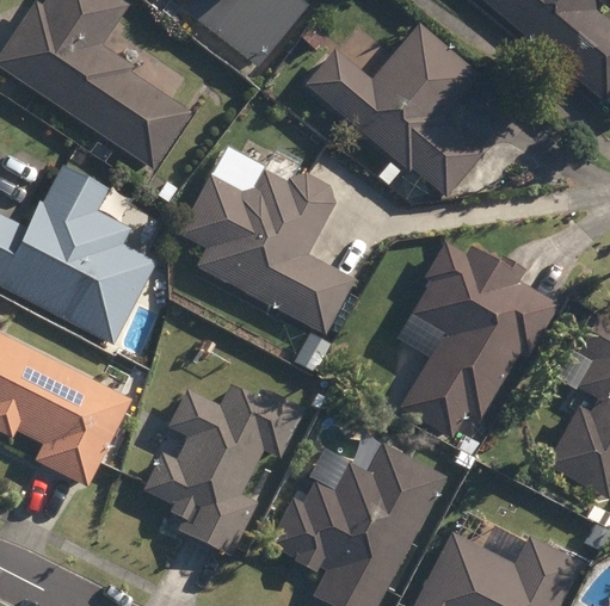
[(0,67),(152,168),(190,110),(131,72),(135,66),(103,44),(129,4),(123,0),(47,0),(43,6),(35,0),(0,53),(0,67)]
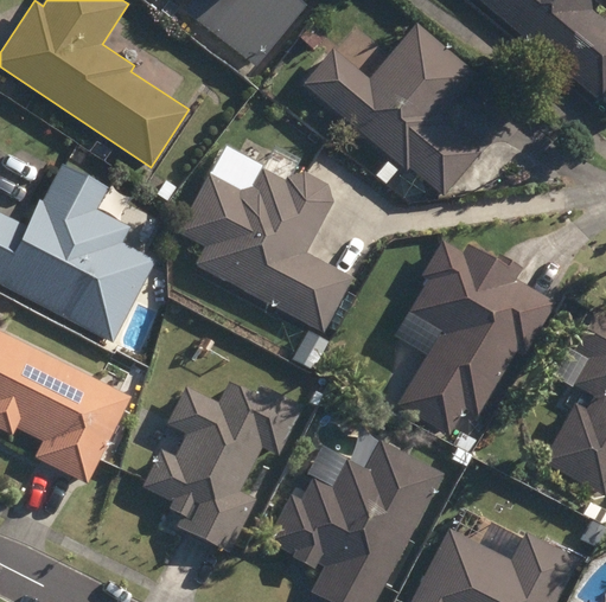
[(183,11),(260,68),(306,6),(298,0),(191,0),(183,11)]
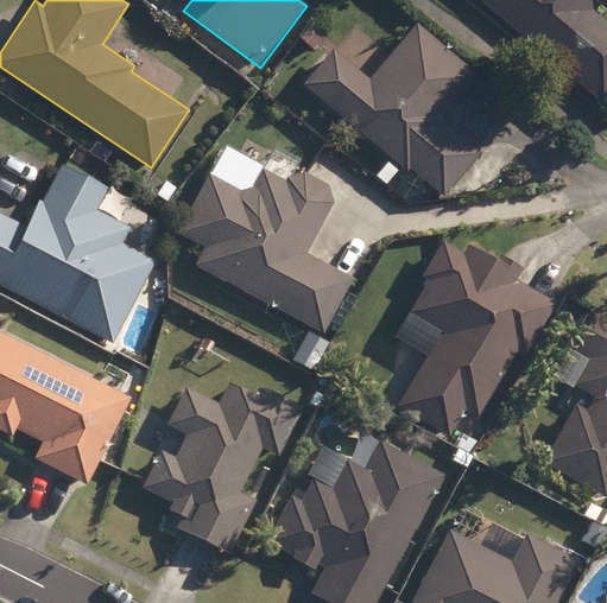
[(482,0),(605,102),(606,97),(606,19),(595,10),(601,2),(606,7),(606,0),(482,0)]
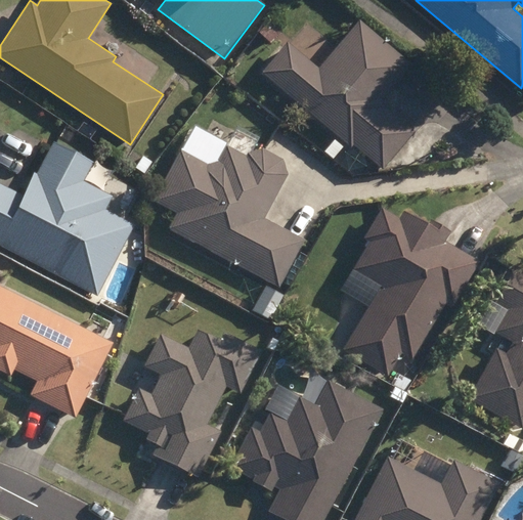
[(353,142),(383,168),(416,131),(386,105),(389,101),(385,97),(412,65),(360,20),(319,69),(287,42),(262,71),(350,145),(353,142)]
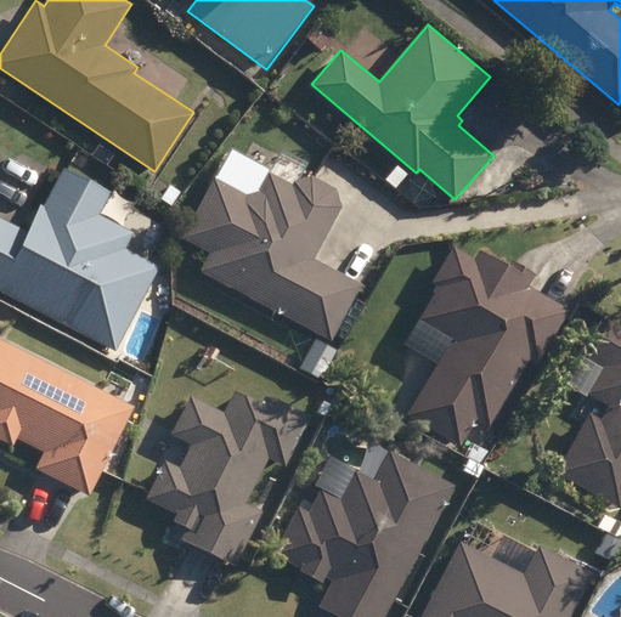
[(0,292),(114,352),(159,266),(125,248),(134,232),(100,214),(112,192),(63,167),(29,233),(0,218),(0,292)]
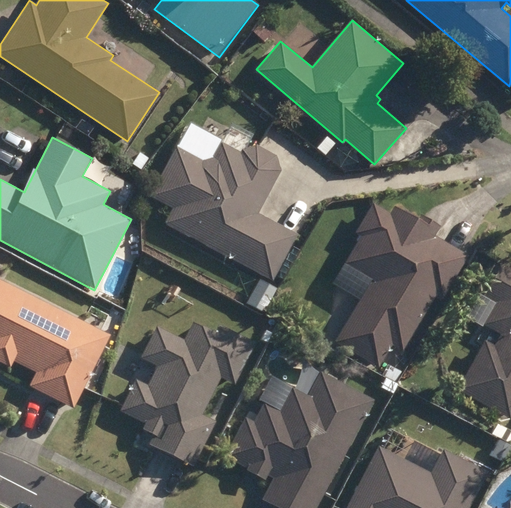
[(166,221),(270,277),(292,233),(279,226),(254,213),(279,165),(276,156),(256,144),(242,149),(240,152),(223,142),(215,157),(202,161),(177,147),(151,195),(174,207),(166,221)]
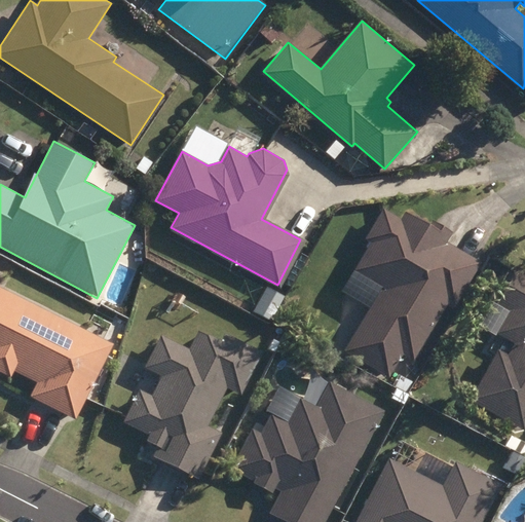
[(136,166),(145,173),(152,161),(144,155),(136,166)]
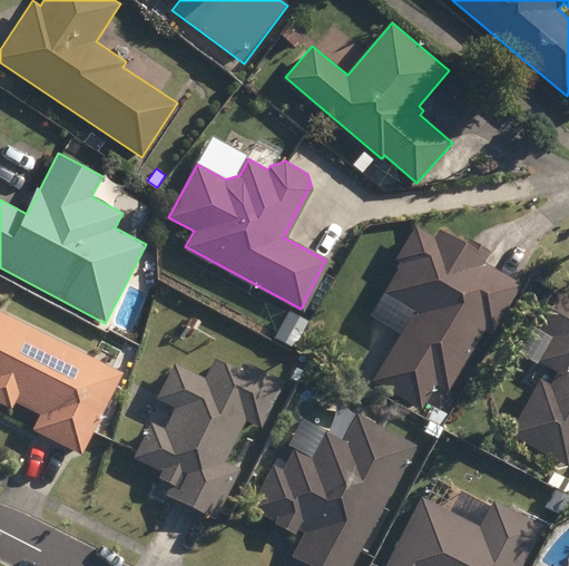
[(373,379),(421,409),(437,383),(449,390),(487,327),(494,331),(522,284),(500,271),(486,262),(492,251),(471,237),(467,245),(441,230),(435,237),(415,225),(395,259),(401,262),(383,291),(415,310),(373,379)]
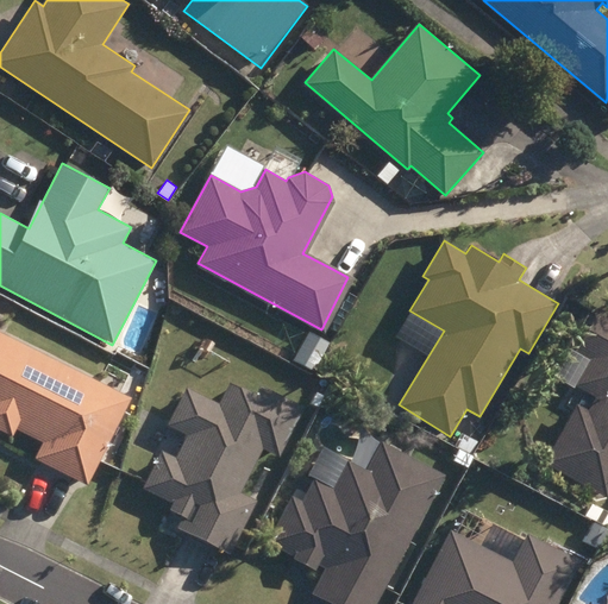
[(589,410),(577,403),(545,459),(607,492),(607,489),(607,313),(600,309),(576,351),(590,359),(577,382),(599,394),(596,397),(589,410)]
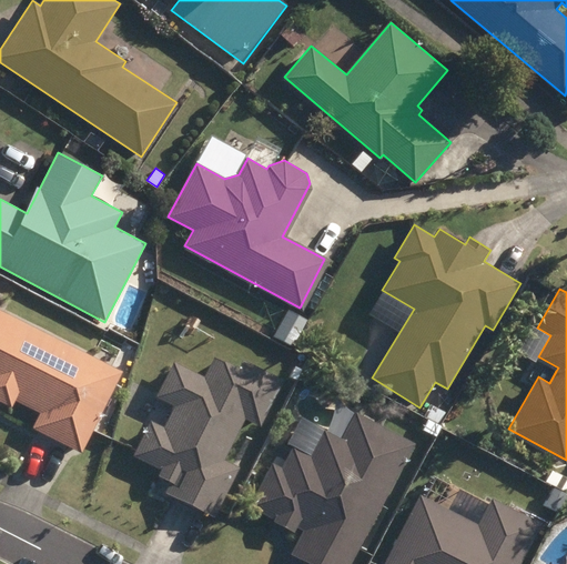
[(32,429),(81,453),(123,371),(0,309),(0,402),(12,409),(17,400),(41,412),(32,429)]
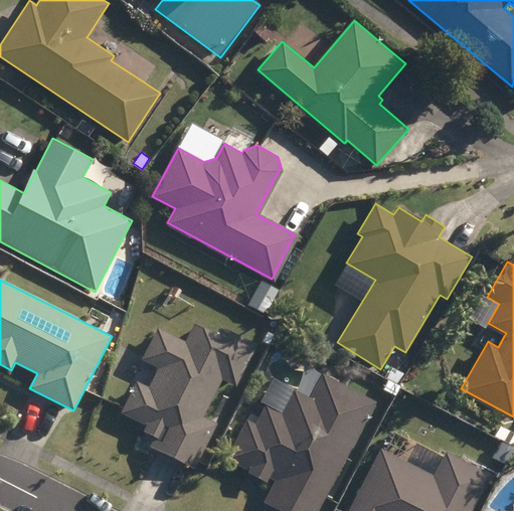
[(145,424),(143,427),(145,429),(154,434),(157,435),(152,444),(191,465),(212,422),(199,415),(219,374),(233,381),(252,342),(223,326),(218,334),(196,322),(185,342),(158,328),(142,358),(160,367),(148,388),(137,382),(122,408),(146,421),(145,424)]
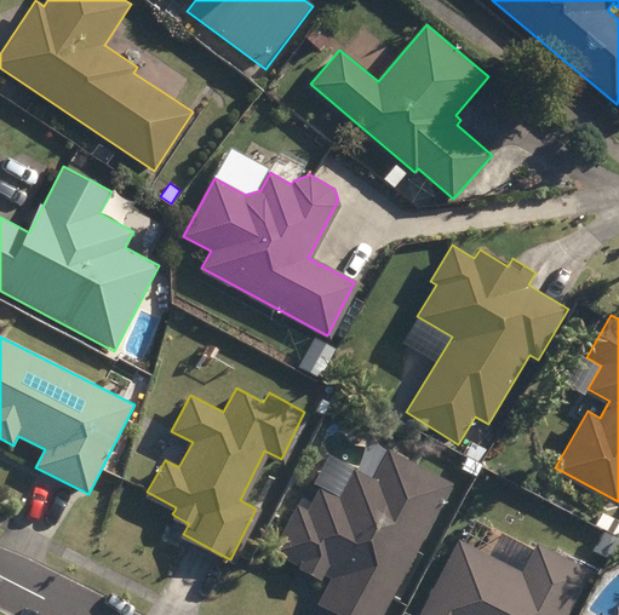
[(463,452),(481,461),(488,449),(471,440),(463,452)]
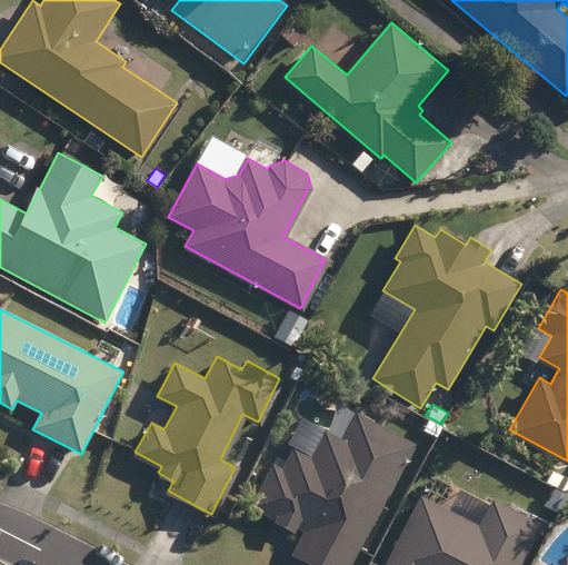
[(291,554),(310,564),(350,564),(417,444),(358,412),(342,440),(302,418),(289,443),(295,446),(282,468),(273,464),(251,506),(276,519),(275,522),(295,534),(298,528),(305,532),(291,554)]
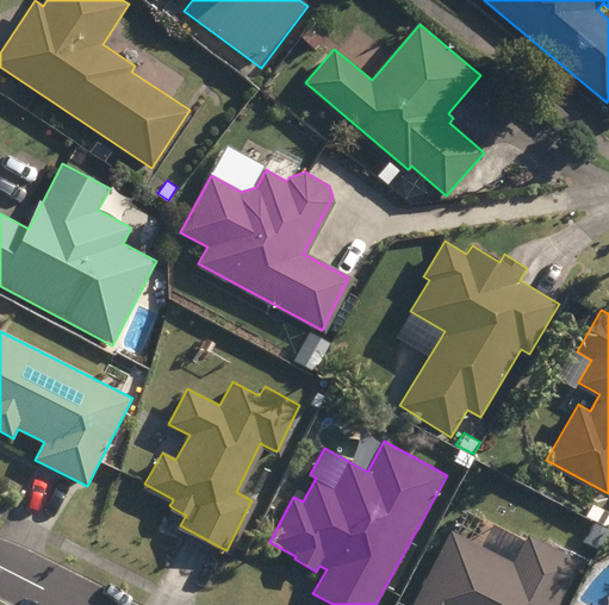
[(454,460),(470,468),(476,456),(459,448),(454,460)]
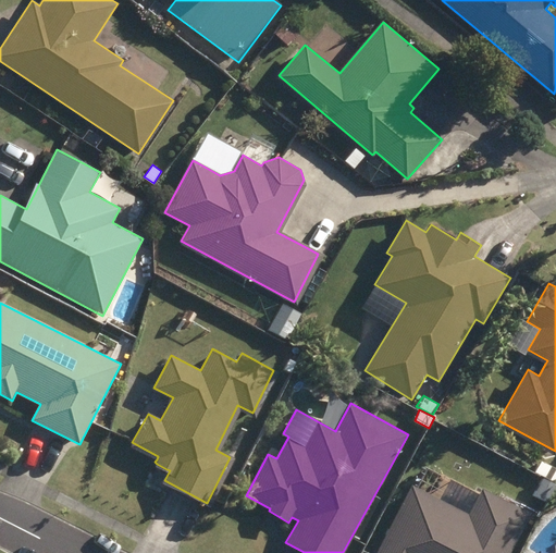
[(533,469),(555,481),(555,480),(555,469),(539,459),(533,469)]
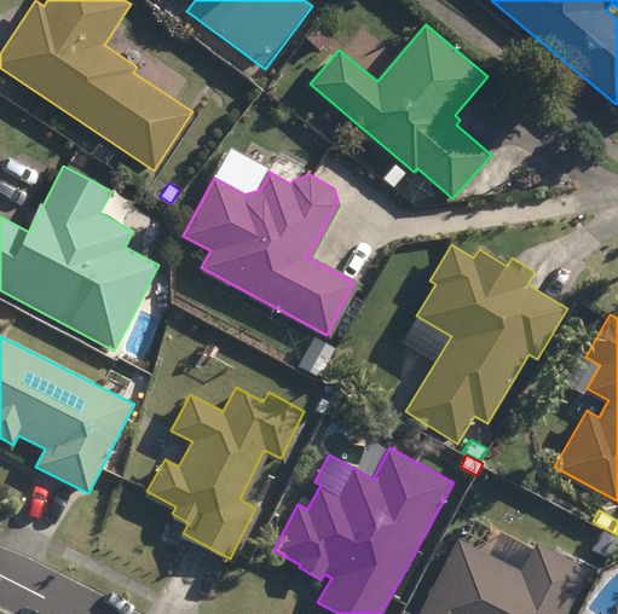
[(593,545),(605,551),(613,534),(602,528),(593,545)]
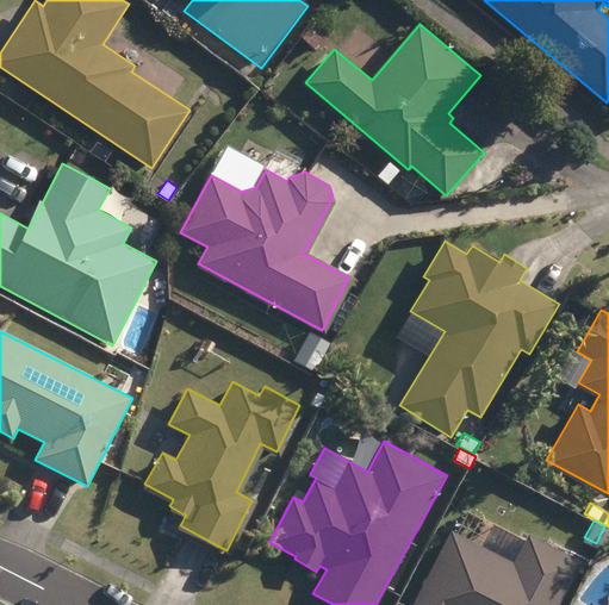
[(414,604),(553,604),(577,560),(528,535),(527,538),(514,562),(458,534),(453,531),(414,604)]
